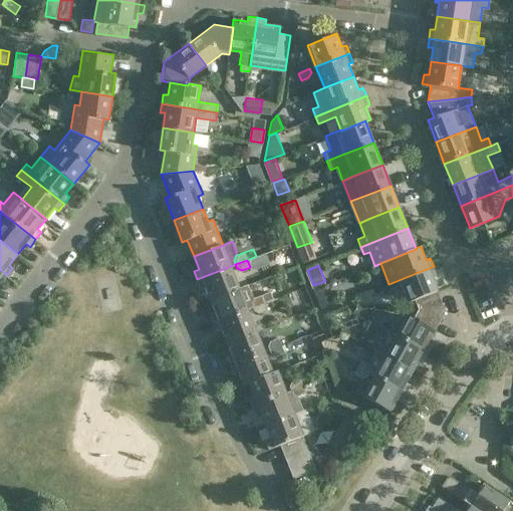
[(201,288),(205,286),(210,298),(239,287),(231,266),(197,279),(201,288)]
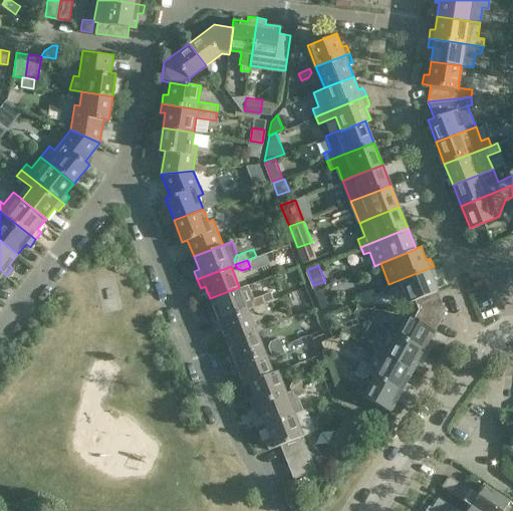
[(433,277),(437,275),(434,267),(401,280),(409,301),(416,299),(419,308),(419,309),(446,310),(433,277)]
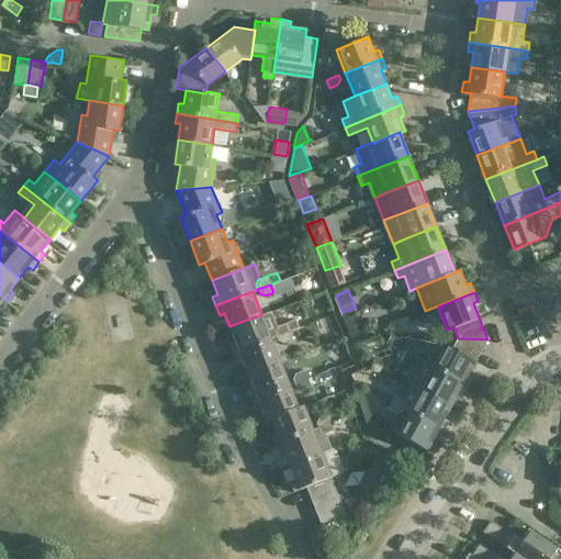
[(261,314),(229,326),(235,341),(231,343),(234,351),(271,337),(276,336),(273,332),(277,325),(278,325),(272,310),(261,314)]
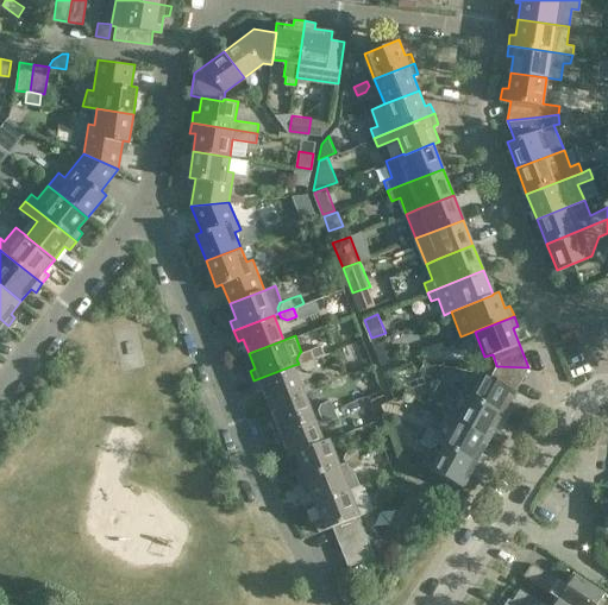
[(395,354),(389,338),(374,344),(381,360),(395,354)]
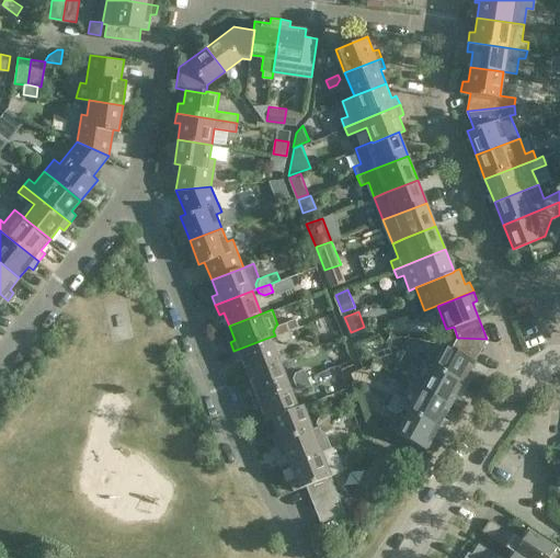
[(299,326),(296,318),(285,321),(288,330),(299,326)]
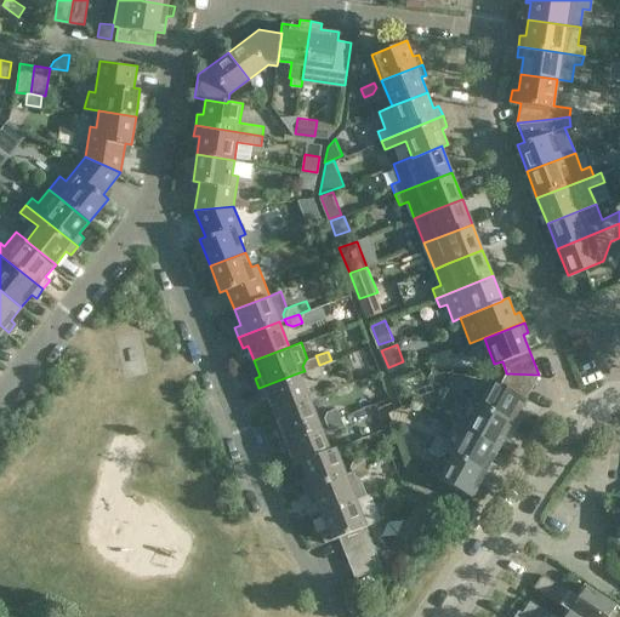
[(306,359),(302,366),(305,371),(319,365),(316,355),(306,359)]
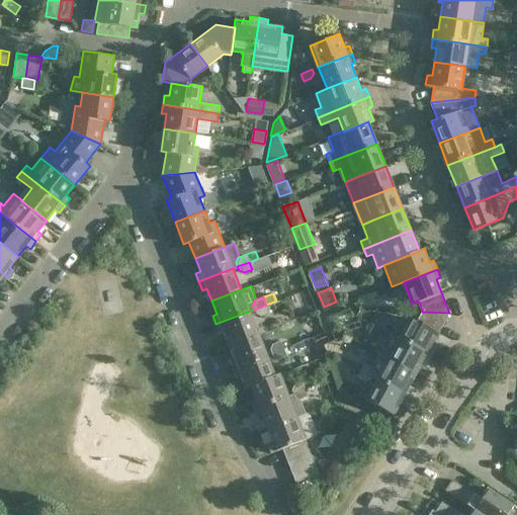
[(261,315),(269,312),(266,305),(254,310),(256,313),(261,315)]
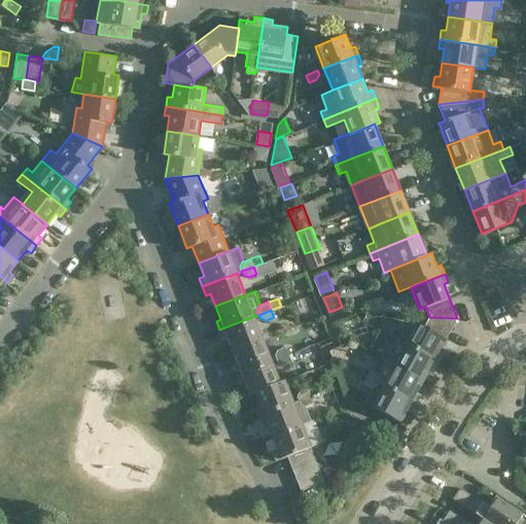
[(223,339),(228,337),(233,350),(263,338),(254,316),(219,329),(223,339)]
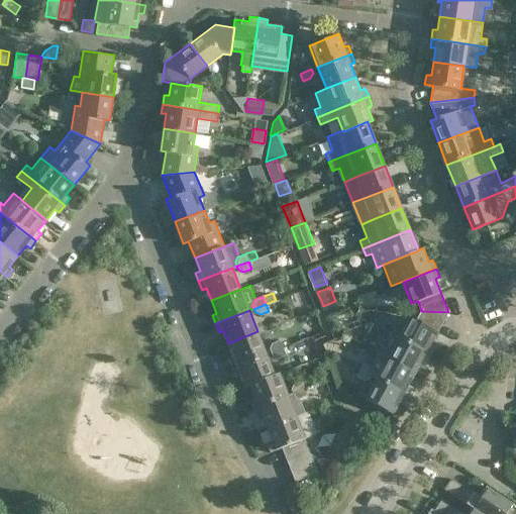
[(437,331),(448,312),(421,311),(417,319),(416,320),(437,331)]
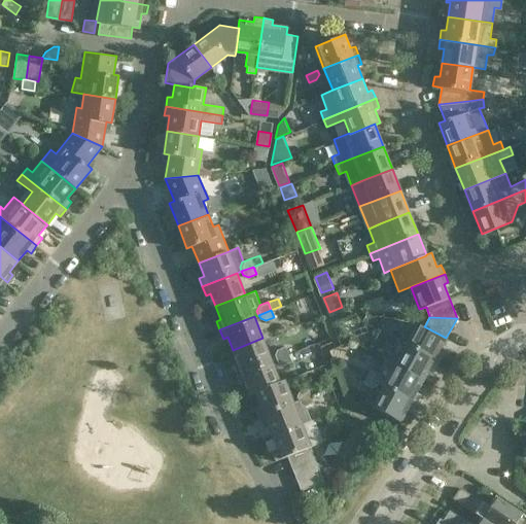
[(425,325),(418,322),(407,344),(439,361),(444,352),(440,350),(446,338),(424,326),(425,325)]
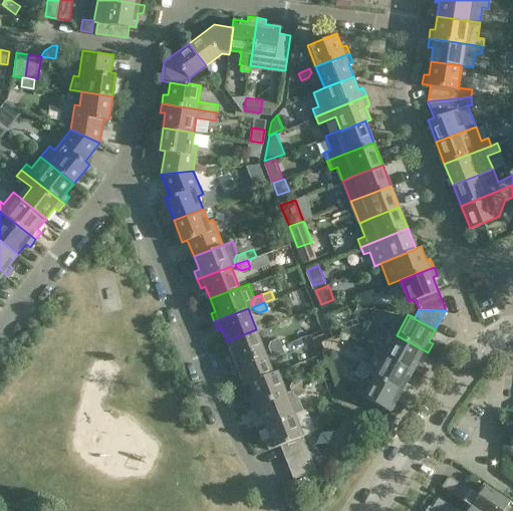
[(383,319),(379,326),(391,332),(393,329),(392,323),(383,319)]
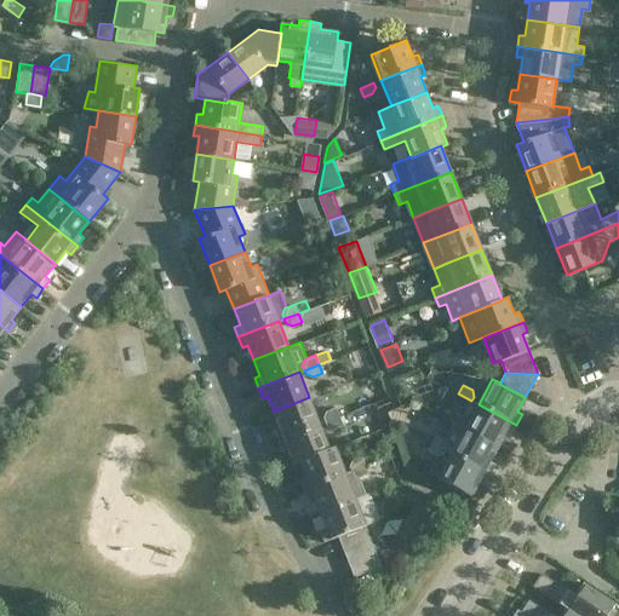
[(479,404),(471,401),(458,393),(454,402),(463,407),(454,422),(465,429),(498,447),(506,431),(511,433),(516,425),(479,404)]
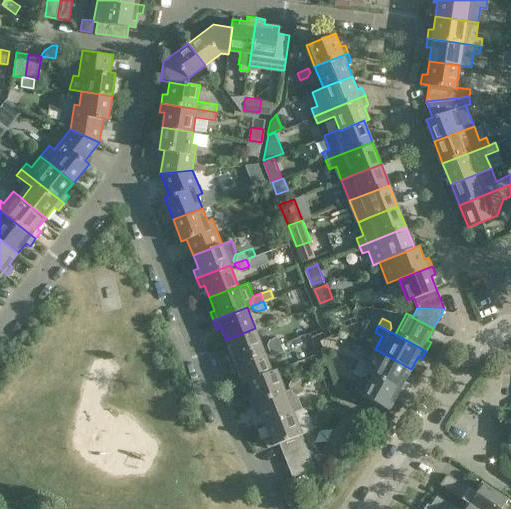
[(231,353),(227,354),(230,363),(263,350),(255,328),(226,340),(231,353)]
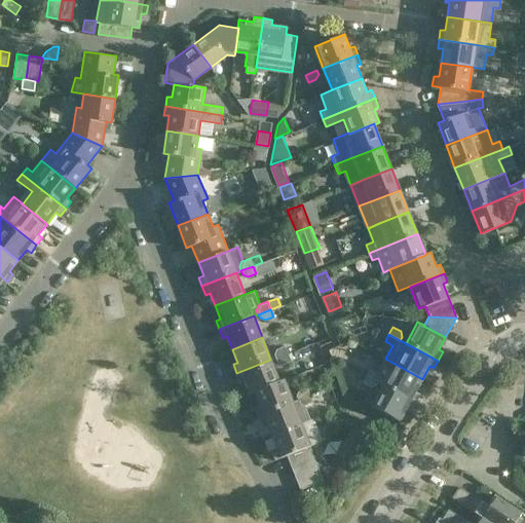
[(275,358),(288,352),(285,345),(275,348),(273,353),(275,358)]
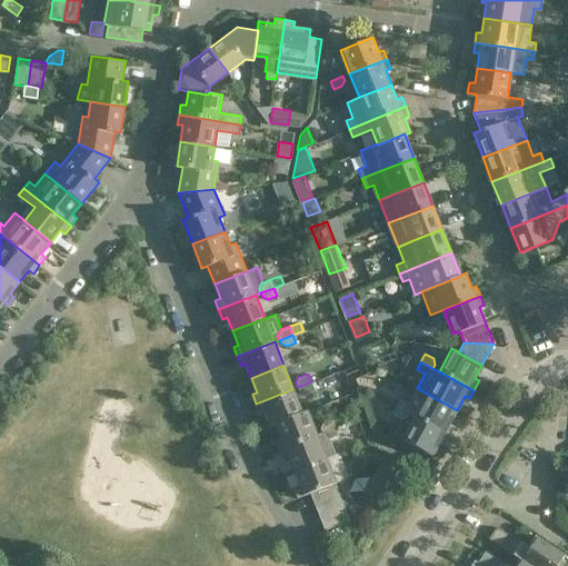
[(315,390),(311,381),(298,387),(299,391),(305,394),(315,390)]
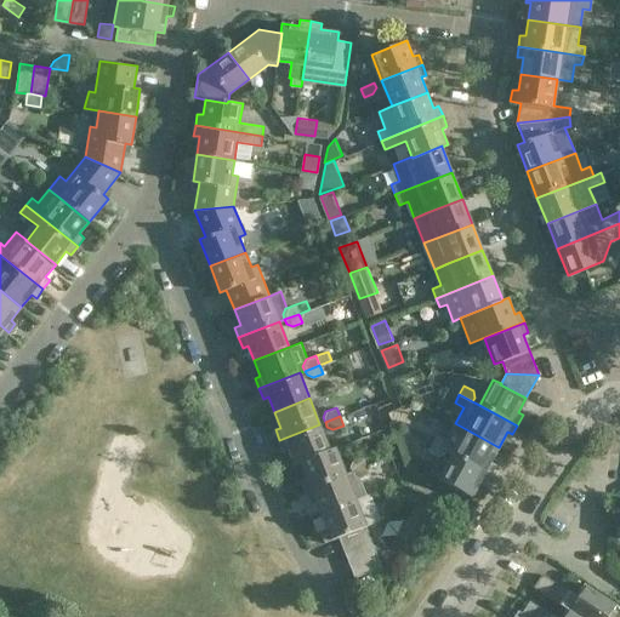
[(499,447),(466,429),(455,423),(447,439),(437,434),(433,443),(447,450),(453,453),(491,474),(496,463),(491,461),(499,447)]
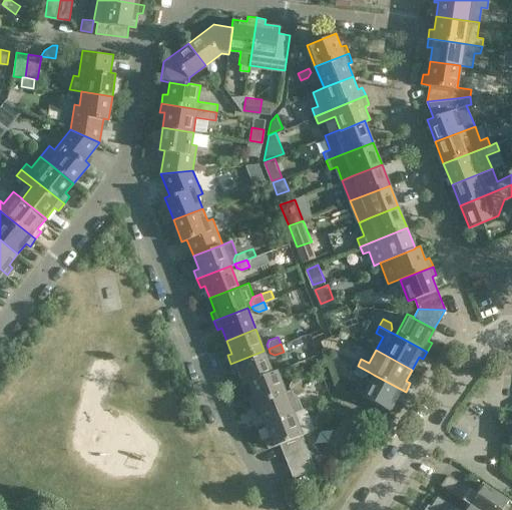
[(273,372),(272,371),(264,351),(230,364),(233,372),(238,371),(243,384),(247,382),(272,372),(273,372)]
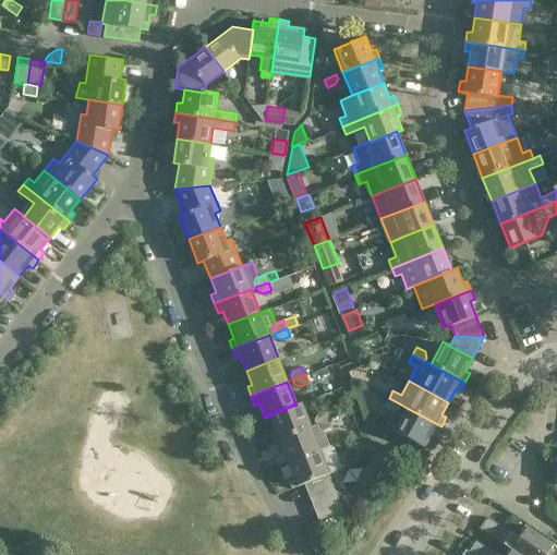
[(399,409),(401,405),(389,398),(385,406),(392,410),(399,409)]
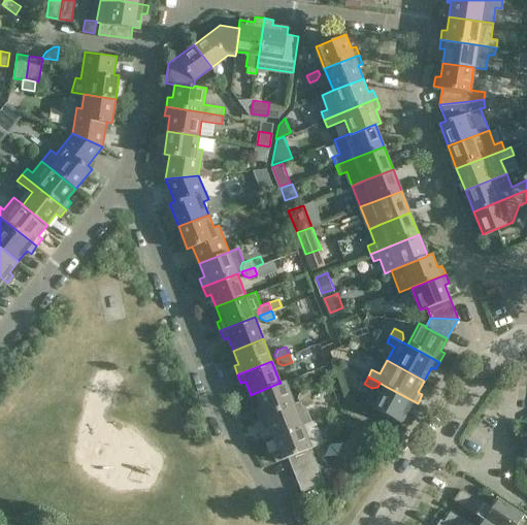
[(294,402),(285,380),(280,382),(281,383),(280,383),(255,393),(260,405),(256,407),(259,417),(294,402)]
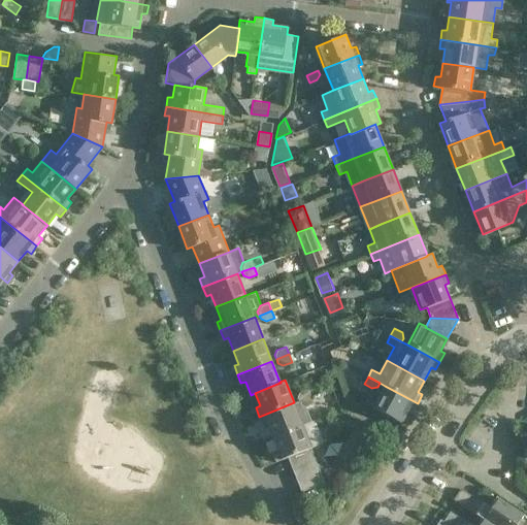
[(373,406),(370,412),(383,418),(385,413),(402,422),(408,408),(414,411),(418,403),(385,386),(373,406)]
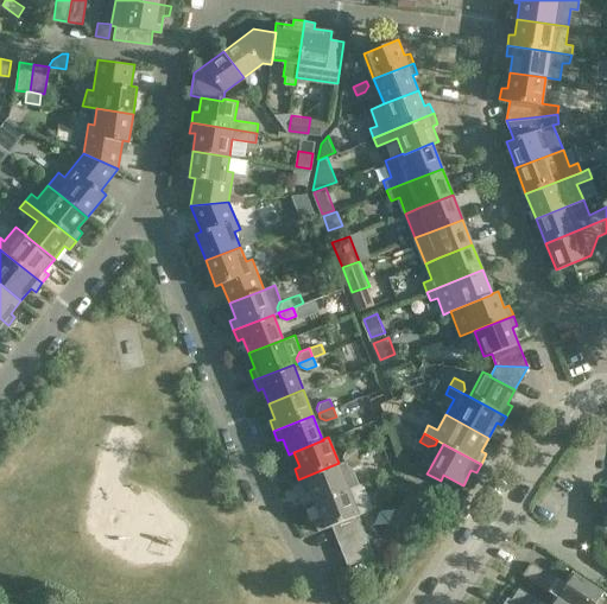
[(342,457),(343,461),(358,456),(354,446),(345,451),(342,457)]
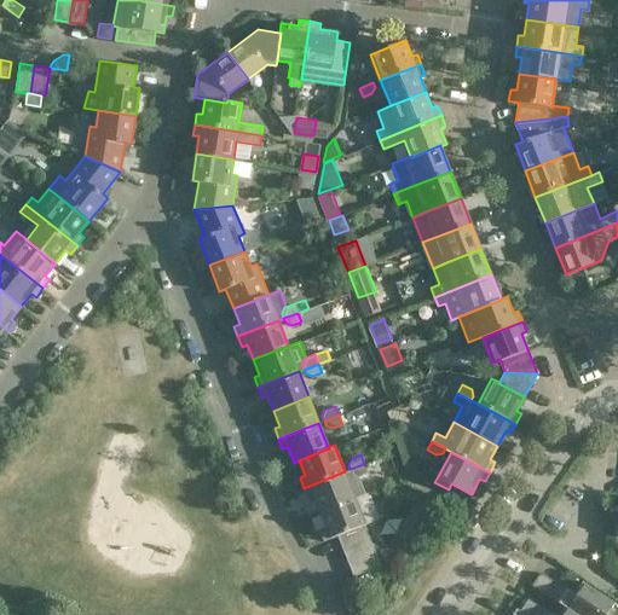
[(313,495),(319,511),(365,493),(358,476),(368,473),(364,464),(350,469),(345,471),(304,488),(307,498),(313,495)]
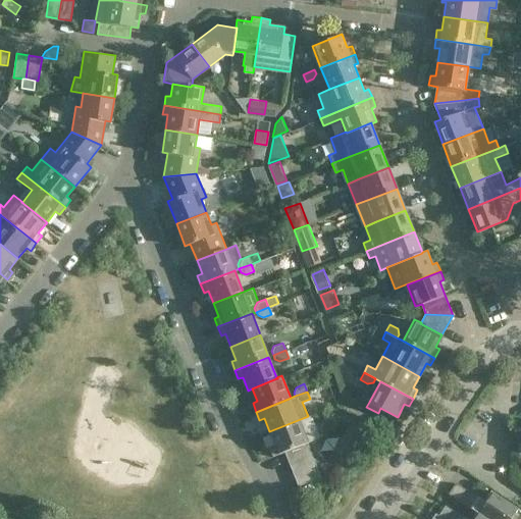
[(319,436),(310,415),(308,416),(269,431),(274,445),(269,446),(273,456),(285,451),(308,442),(319,436)]
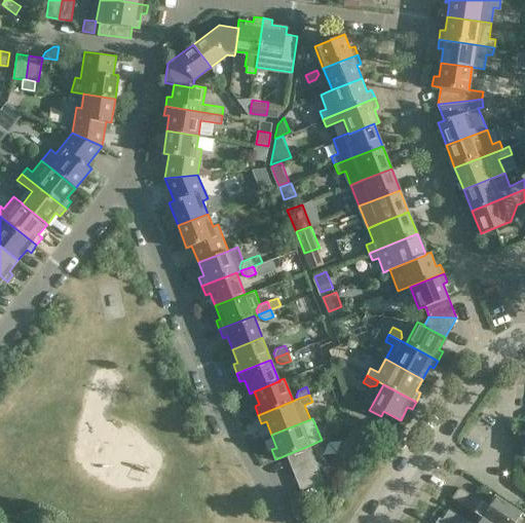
[(364,423),(354,435),(363,442),(372,432),(364,423)]
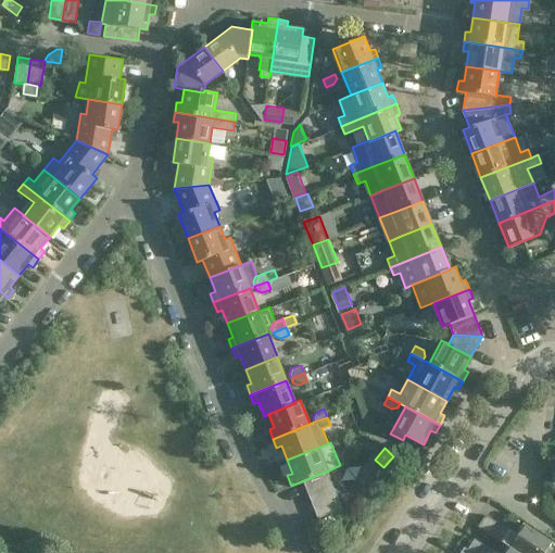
[(308,492),(332,482),(328,470),(304,480),(308,492)]
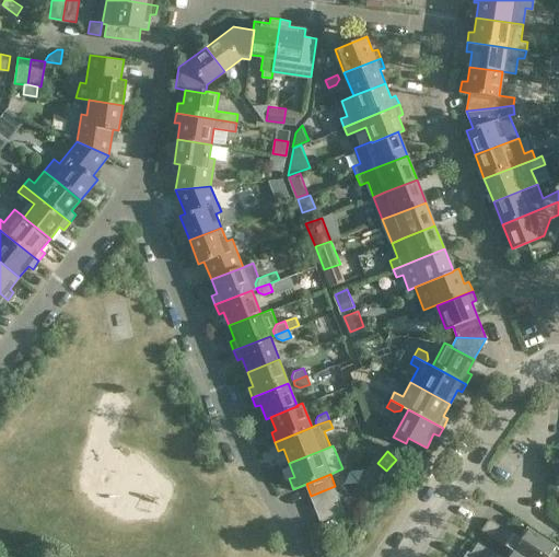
[(340,499),(335,486),(311,496),(315,509),(340,499)]
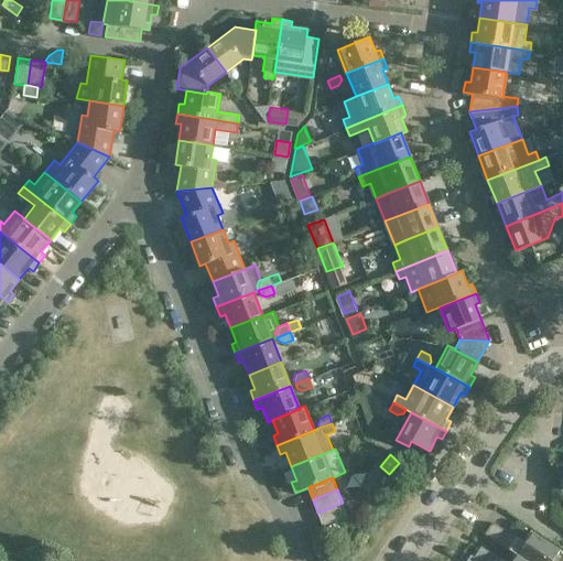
[(347,515),(347,514),(343,503),(317,513),(323,524),(347,515)]
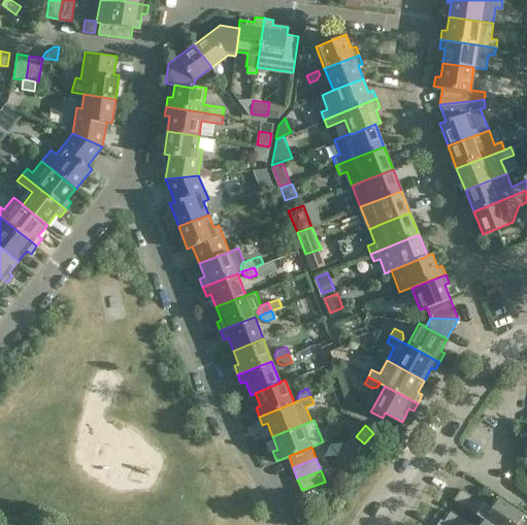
[(461,487),(454,498),(484,519),(484,518),(494,524),(526,524),(526,515),(498,497),(491,507),(461,487)]
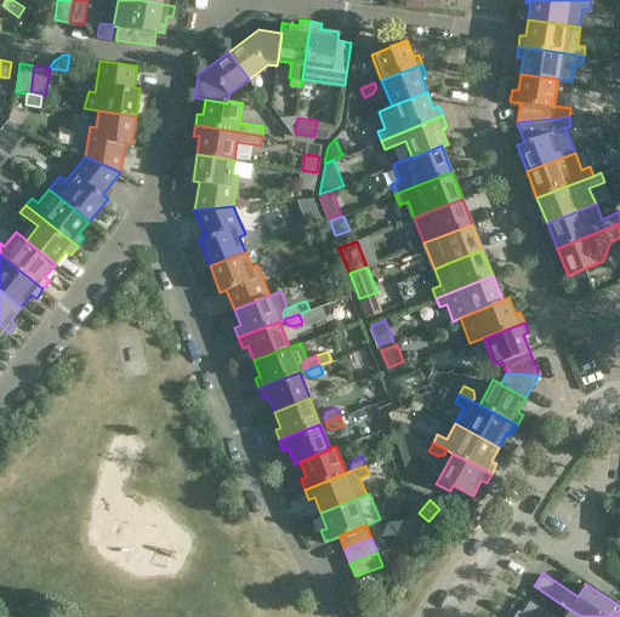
[(529,616),(538,605),(528,598),(521,610),(519,611),(529,616)]
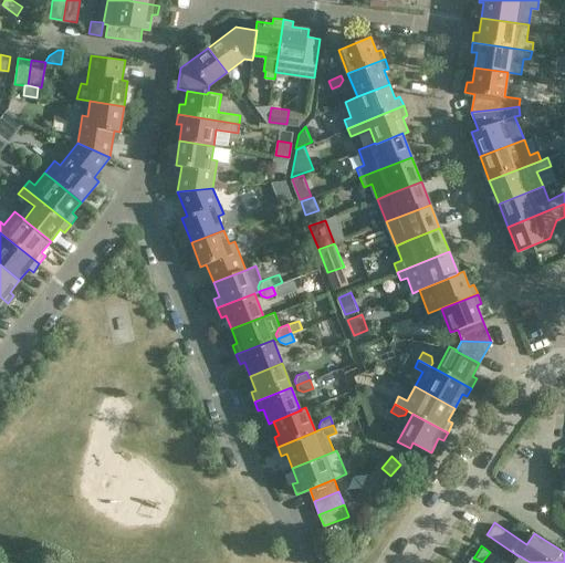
[(514,562),(506,562),(490,552),(482,562),(530,562),(519,555),(519,556),(514,562)]
